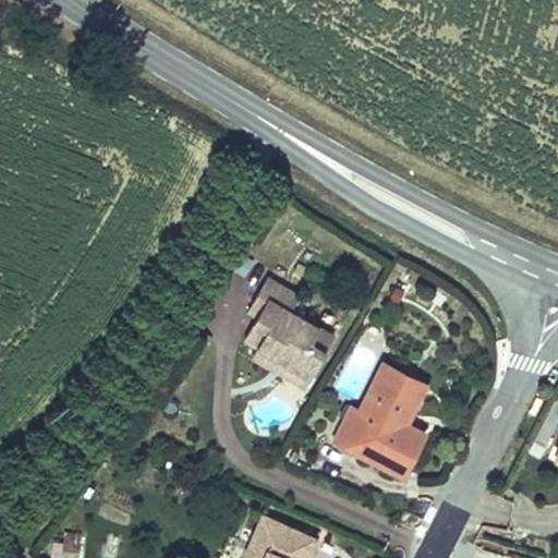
[(312,342),(319,328),(290,312),(299,296),(267,278),(249,311),(257,316),(244,339),(257,347),(252,355),(273,367),(278,358),(311,377),(326,351),(312,342)]
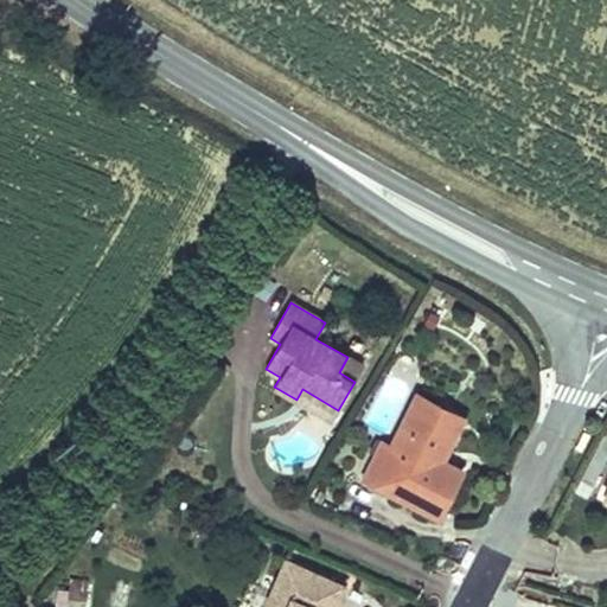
[(363,366),(347,357),(339,372),(355,382),(363,366)]
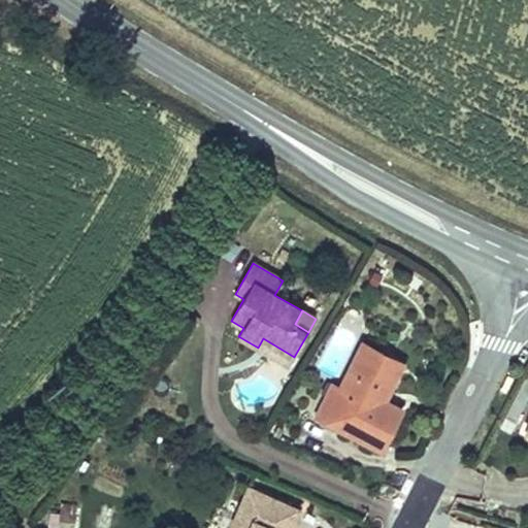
[(289,365),(294,357),(263,338),(258,348),(289,365)]
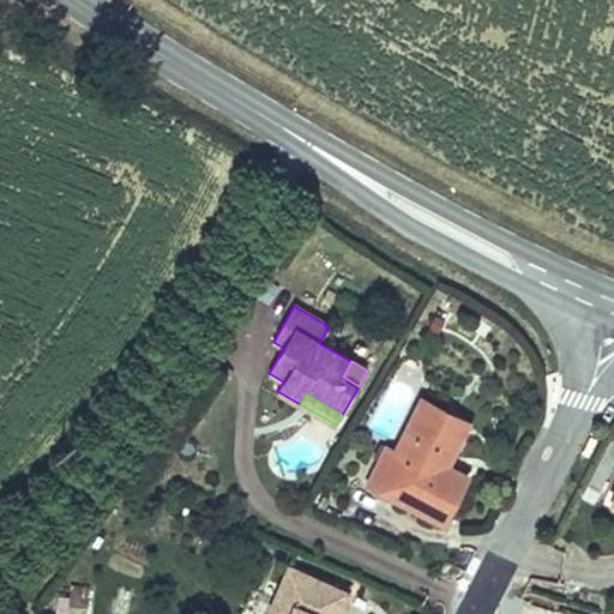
[(439,427),(447,411),(422,399),(396,452),(386,447),(368,483),(444,522),(468,476),(447,465),(439,461),(443,452),(451,457),(461,438),(439,427)]
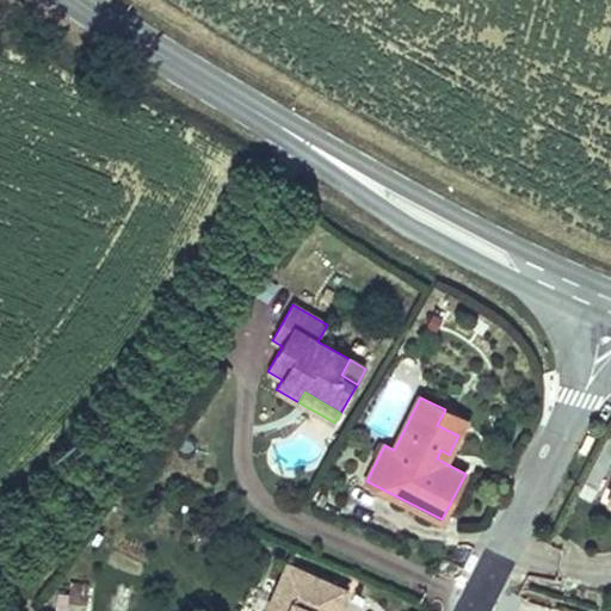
[(467,420),(445,409),(437,425),(458,436),(467,420)]
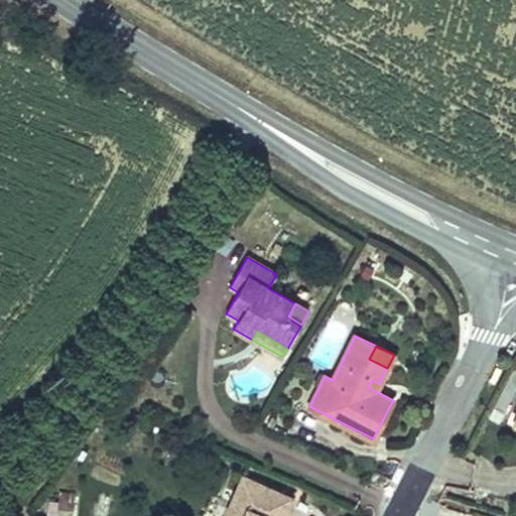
[(515,369),(507,385),(515,389),(515,369)]
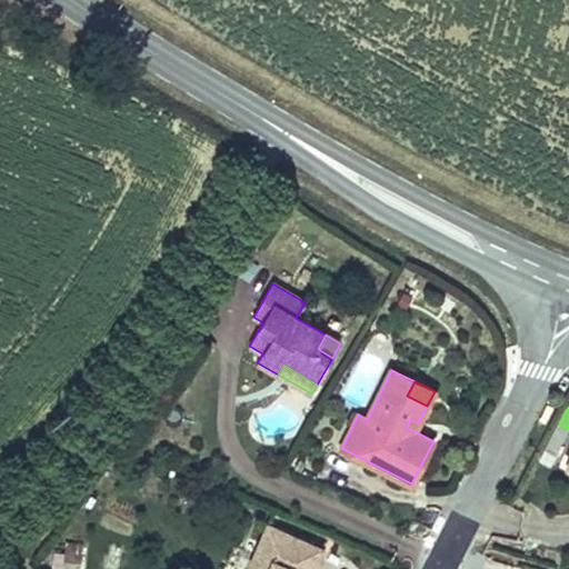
[(415,431),(418,423),(410,419),(407,427),(415,431)]
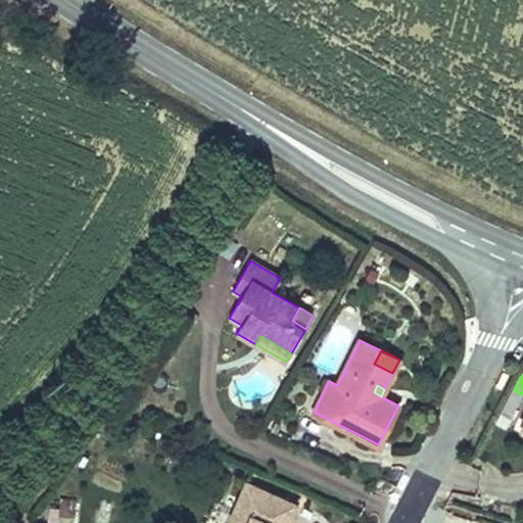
[(287,522),(296,504),(246,482),(228,522),(287,522)]
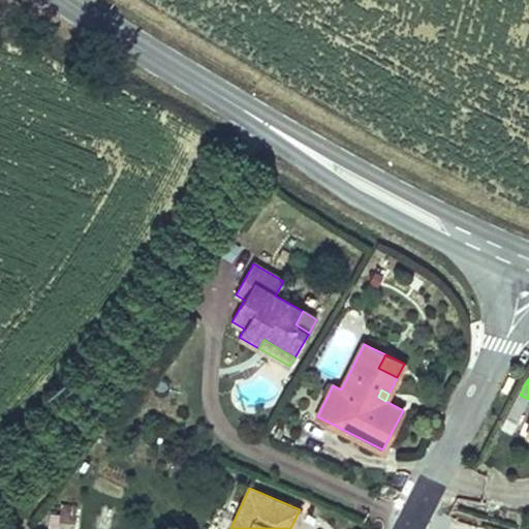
[(73,528),(76,505),(62,503),(60,527),(73,528)]
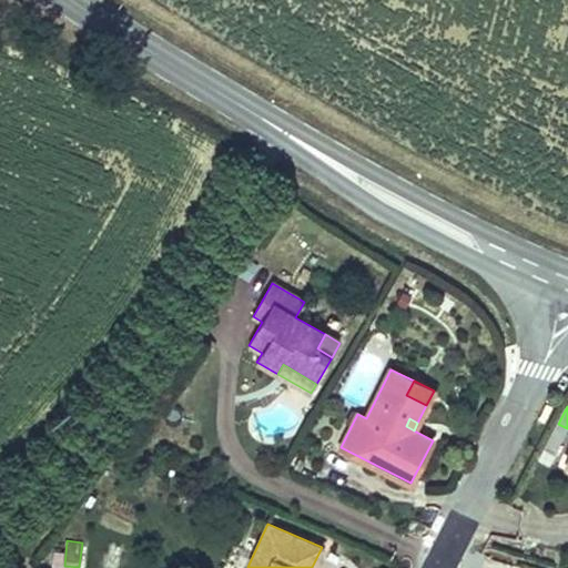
[(112,567),(118,567),(124,548),(110,544),(103,565),(112,567)]
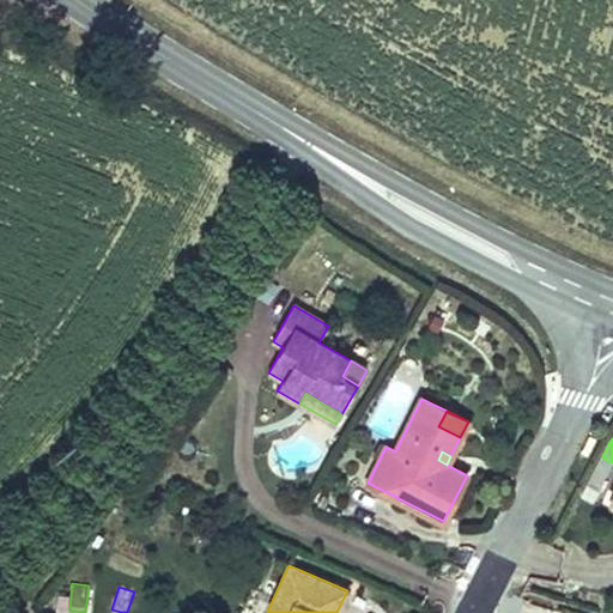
All buildings are outlined.
